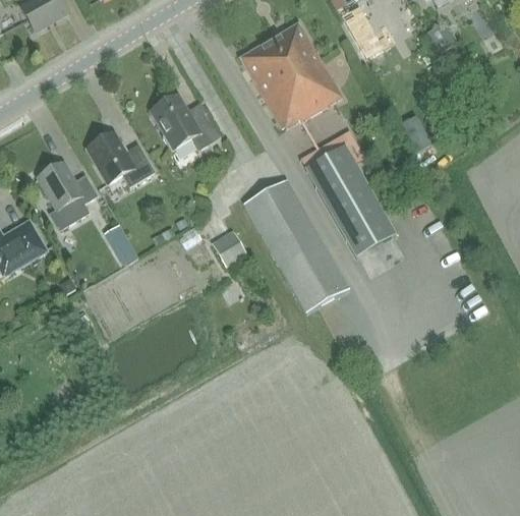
[(61,13),(54,0),(25,0),(18,4),(34,30),(61,13)]
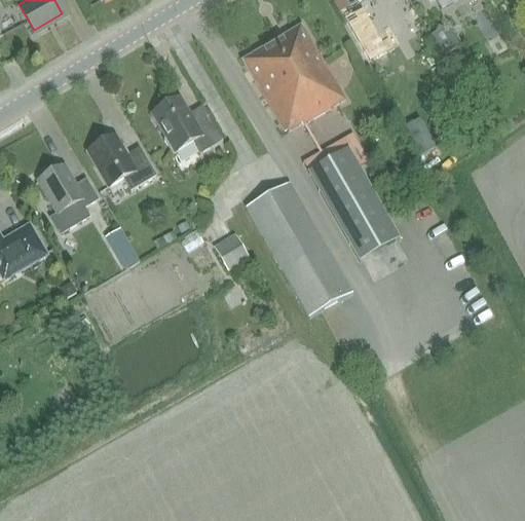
[(342,0),(347,8),(360,2),(359,0),(342,0)]
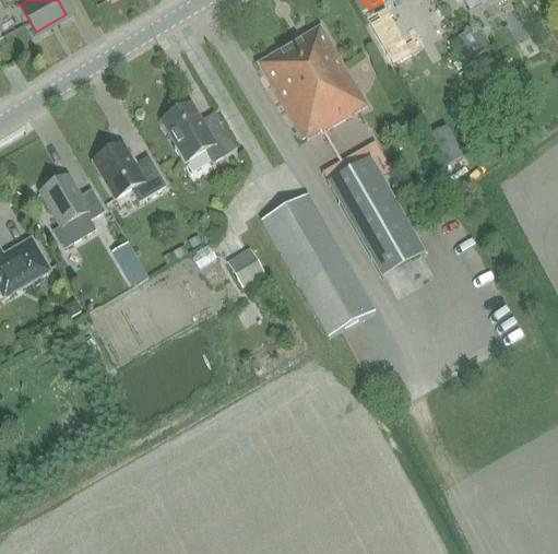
[(381,39),(393,33),(382,13),(369,19),(381,39)]
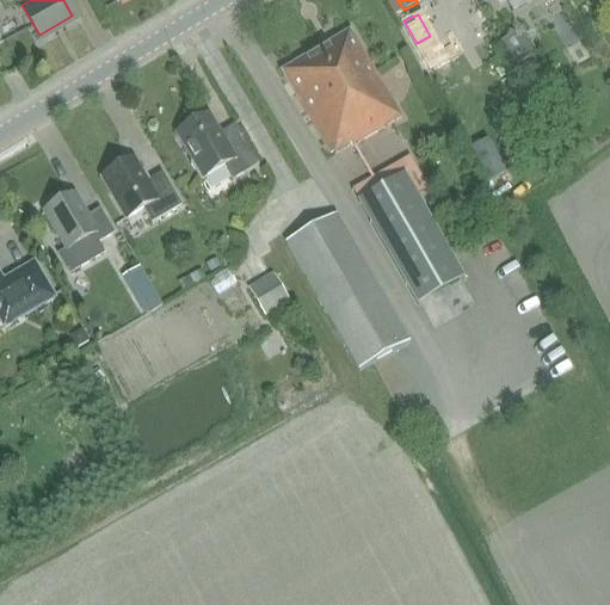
[(536,51),(521,26),(500,39),(515,63),(536,51)]
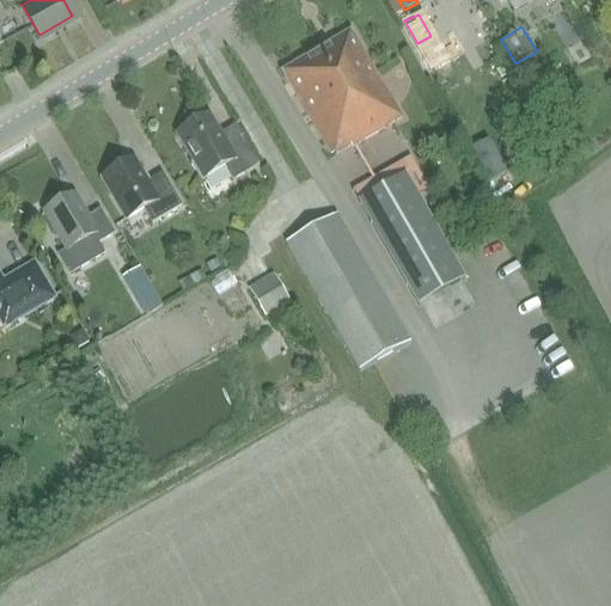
[(349,28),(281,67),(330,152),(348,140),(349,144),(398,115),(349,28)]
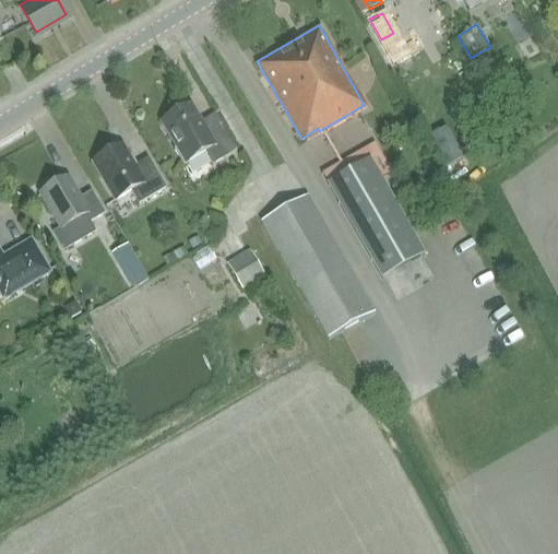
[(190,101),(159,118),(175,144),(173,145),(182,161),(204,149),(212,162),(236,148),(220,120),(206,129),(190,101)]
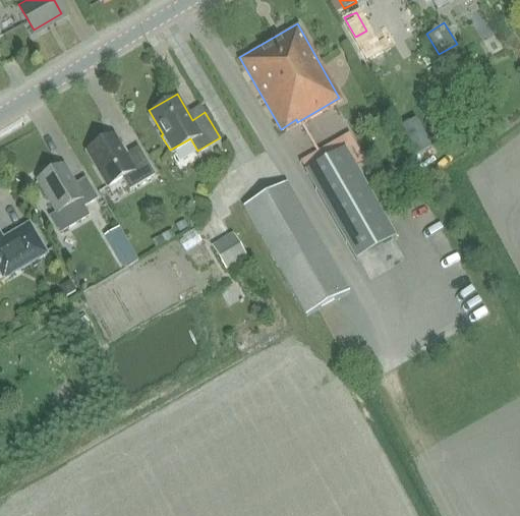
[(113,131),(89,147),(98,161),(94,163),(106,183),(121,175),(128,187),(154,172),(137,144),(125,151),(113,131)]
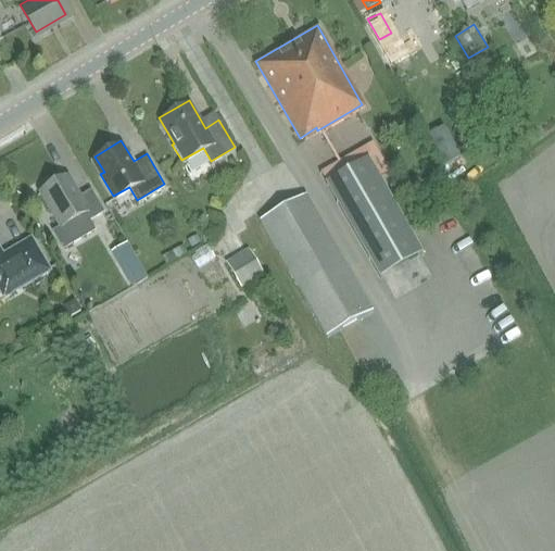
[(380,277),(420,253),(365,160),(325,183),(380,277)]
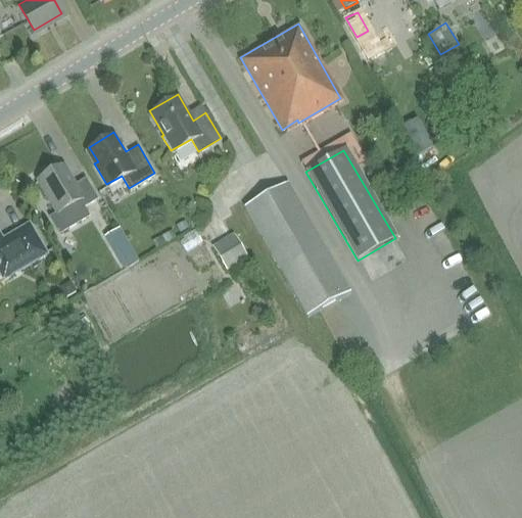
[(86,216),(80,206),(97,196),(85,176),(75,182),(63,162),(37,178),(56,212),(49,216),(59,232),(86,216)]
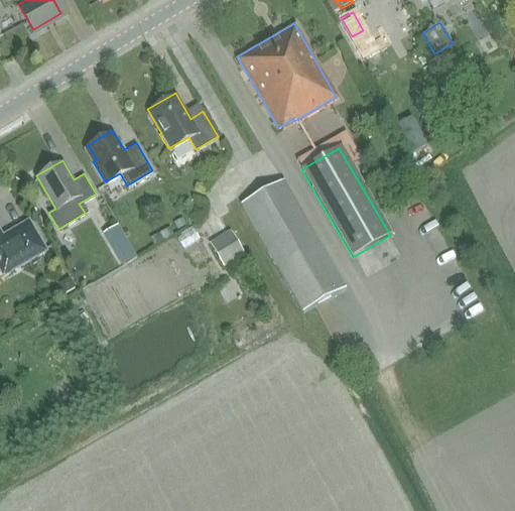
[(304,308),(314,303),(346,285),(283,178),(242,203),(304,308)]
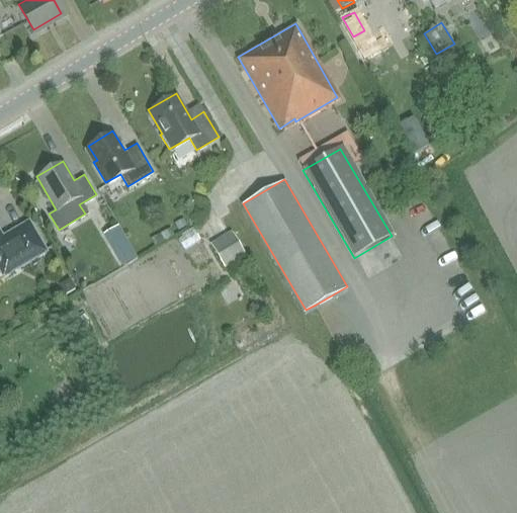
[(181,215),(173,220),(176,227),(185,222),(181,215)]
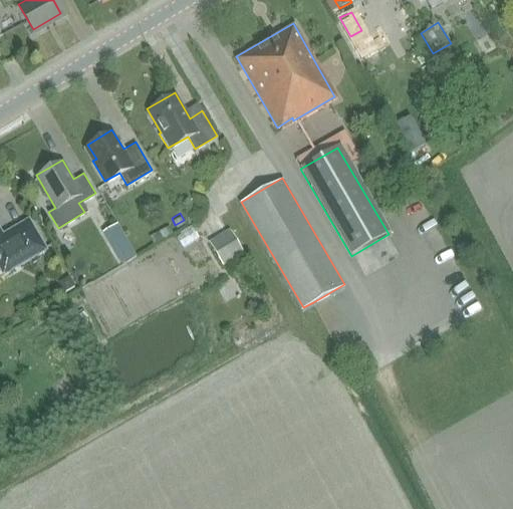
[(0,269),(1,271),(16,263),(43,247),(27,220),(1,235),(0,233),(0,269)]
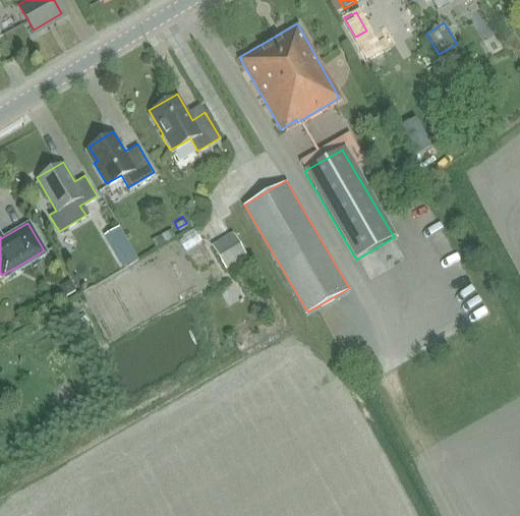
[(118,224),(105,231),(116,251),(129,243),(118,224)]
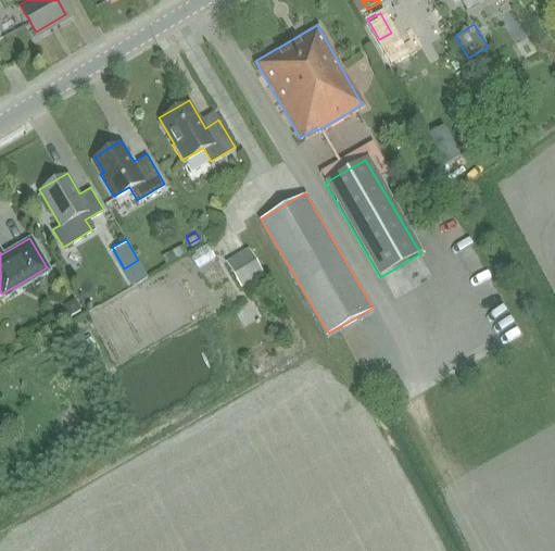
[(226,262),(241,286),(261,274),(247,250),(226,262)]
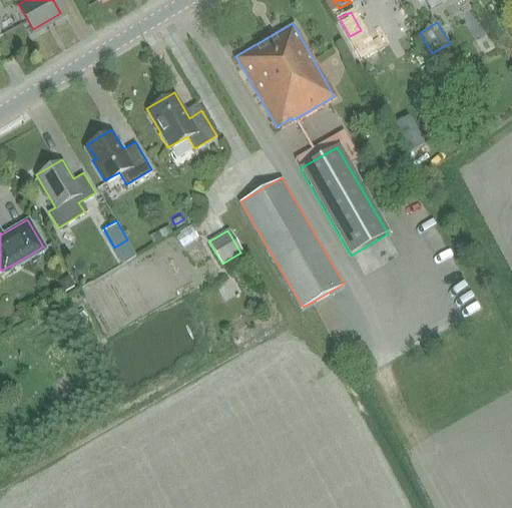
[(68,273),(58,278),(64,289),(74,283),(68,273)]
